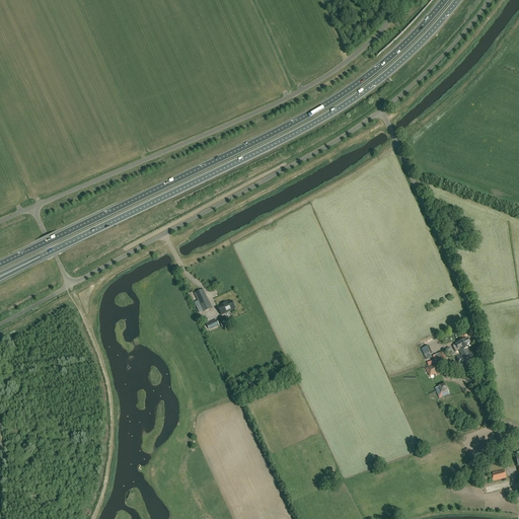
[(203,290),(194,294),(203,312),(212,308),(203,290)]
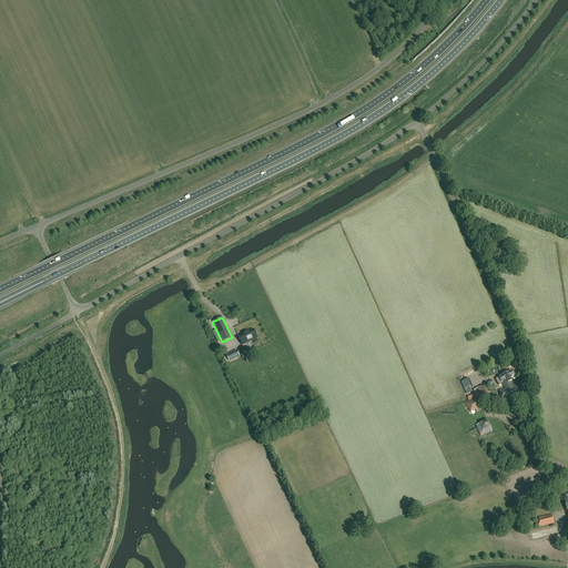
[(253,330),(249,332),(249,333),(245,334),(239,337),(242,345),(246,343),(245,343),(250,341),(250,342),(257,338),(253,330)]
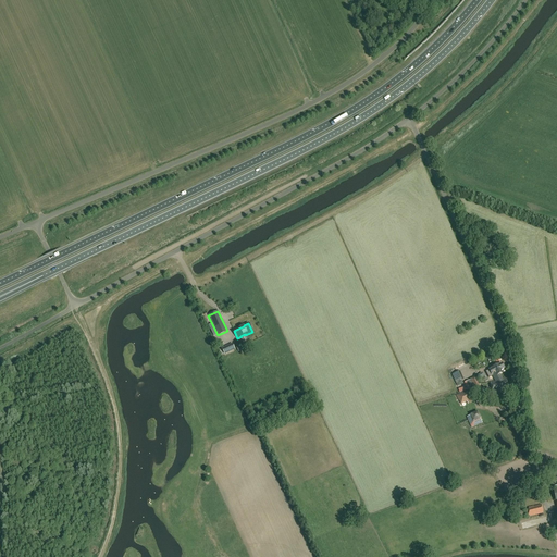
[(224,354),(229,353),(234,349),(232,345),(222,349),(224,354)]
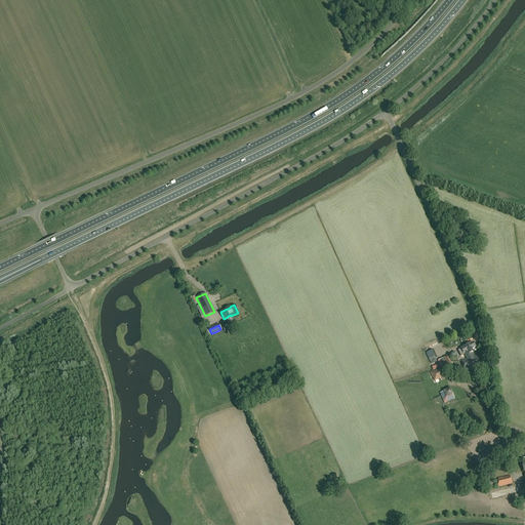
[(463,353),(467,360),(474,358),(471,353),(474,352),(473,349),(475,348),(473,344),(471,345),(470,345),(463,348),(461,350),(463,354),(463,353)]
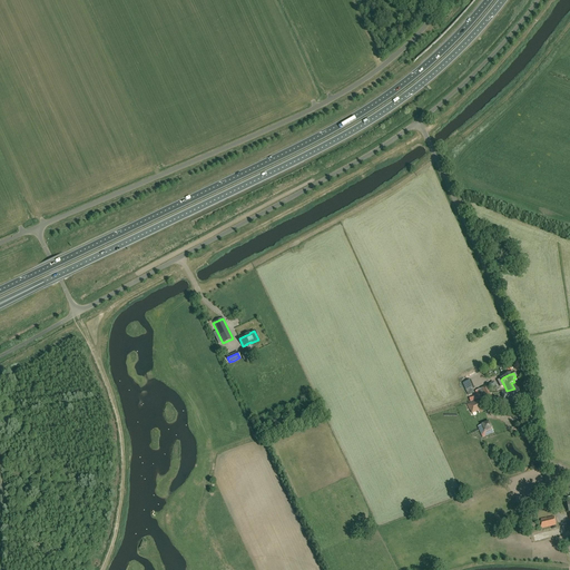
[(463,384),(467,391),(474,389),(471,381),(463,384)]
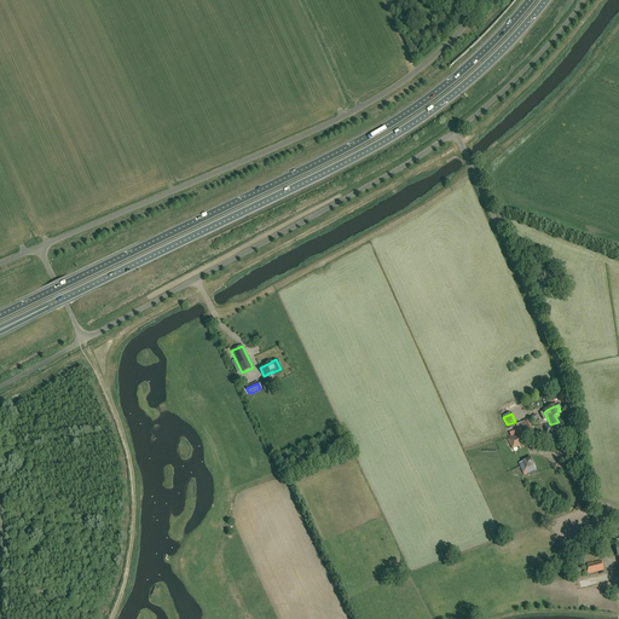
[(521,423),(526,432),(532,428),(527,420),(521,423)]
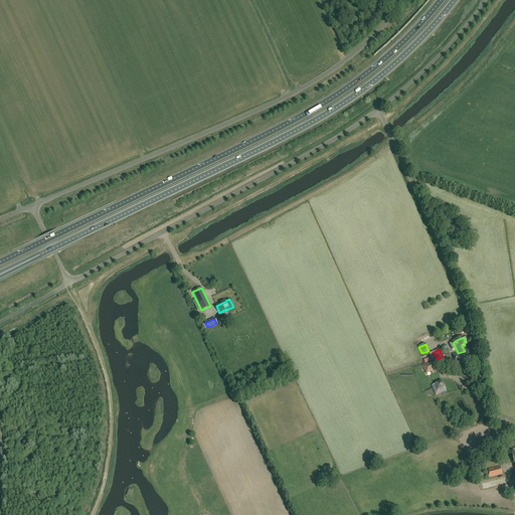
[(468,351),(465,351),(458,353),(453,354),(456,364),(470,361),(468,351)]
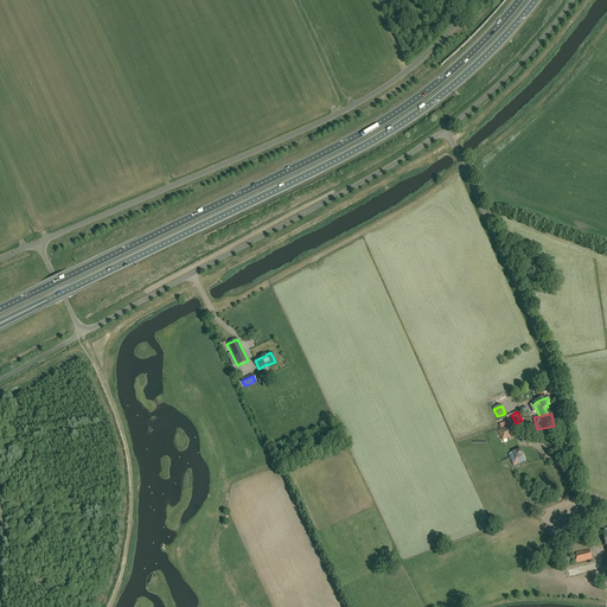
[(522,420),(516,423),(511,426),(511,427),(499,433),(503,440),(515,434),(513,432),(518,430),(517,426),(523,423),(522,420)]
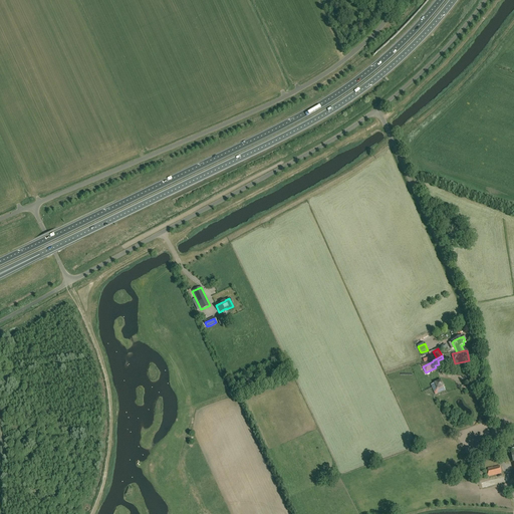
[(433,386),(438,396),(447,392),(443,382),(439,384),(438,382),(433,386)]
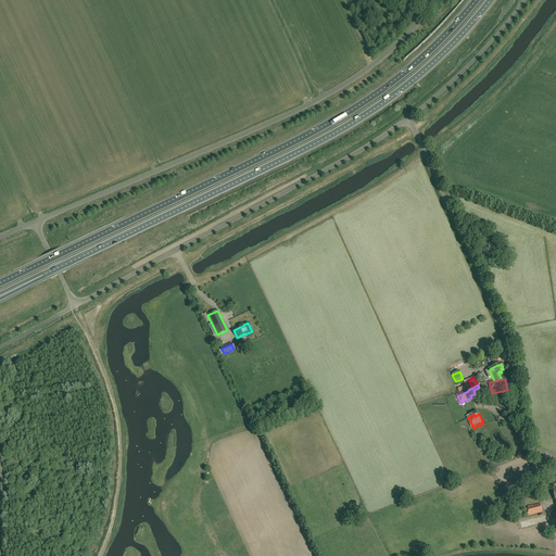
[(528,516),(543,513),(540,504),(528,507),(528,509),(526,509),(528,516)]
